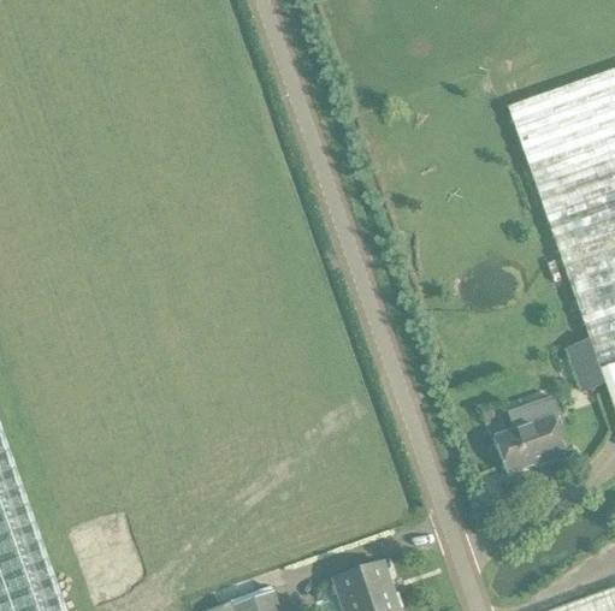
[(614,66),(508,105),(590,338),(599,368),(614,362),(614,66)]
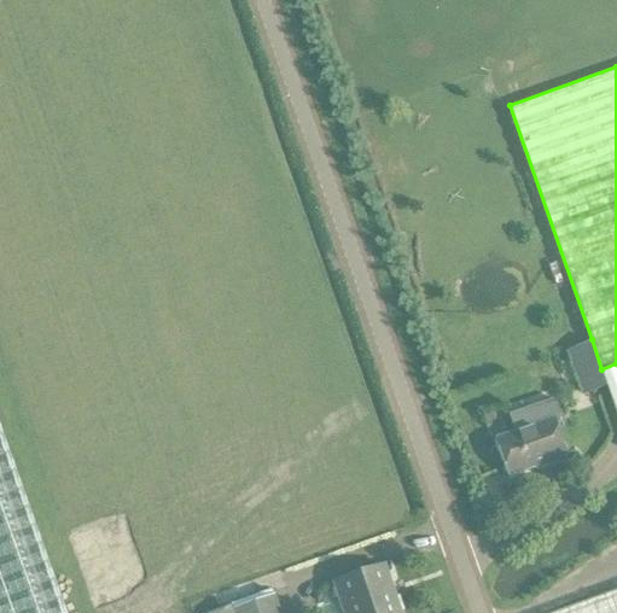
[(616,412),(616,363),(601,369),(616,412)]
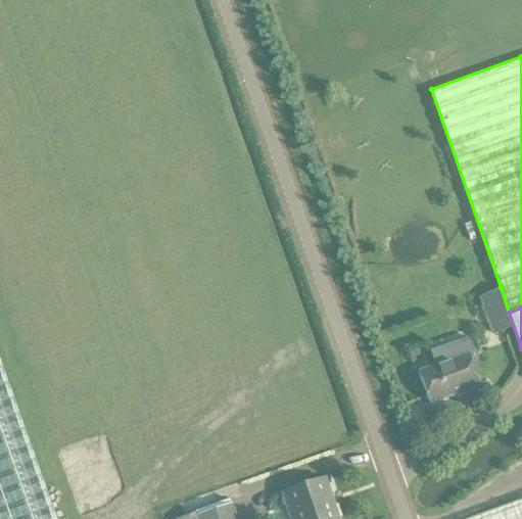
[(419,370),(429,402),(479,384),(469,355),(474,352),(468,336),(429,349),(434,365),(419,370)]
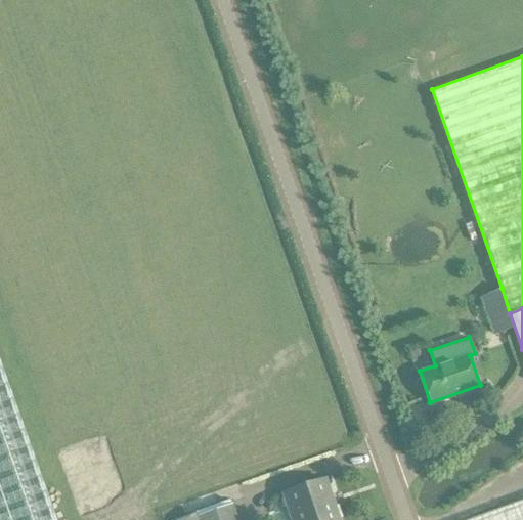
[(0,519),(51,519),(0,373),(0,519)]
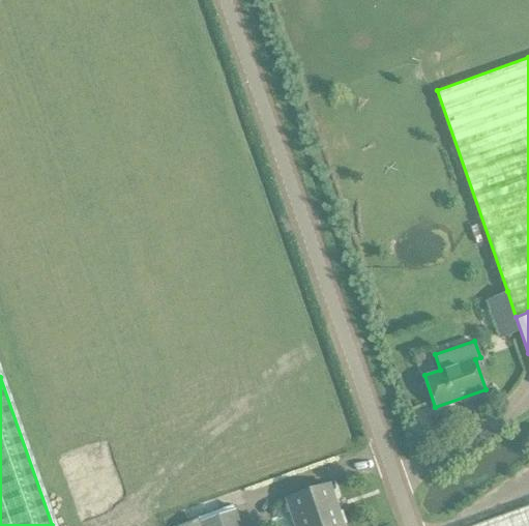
[(284,498),(293,525),(342,525),(327,484),(284,498)]
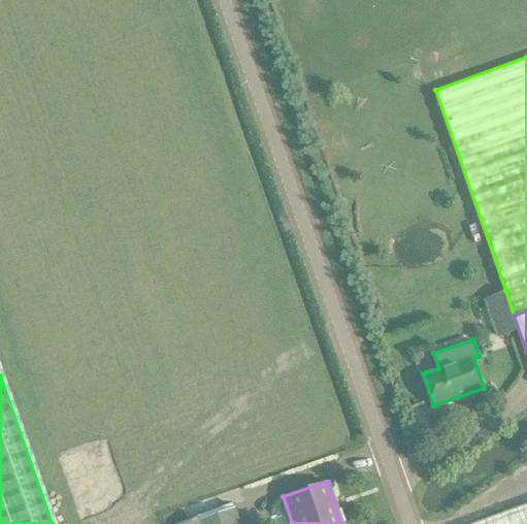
[(230,502),(175,522),(175,523),(237,523),(230,503),(230,502)]
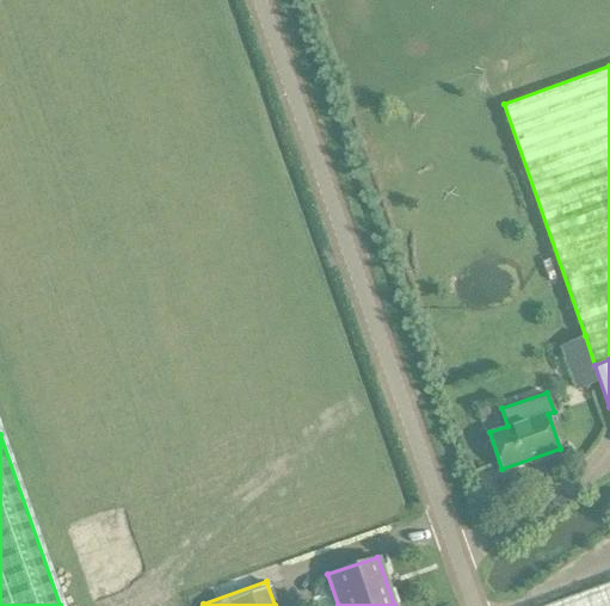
[(609,605),(609,581),(542,605),(609,605)]
